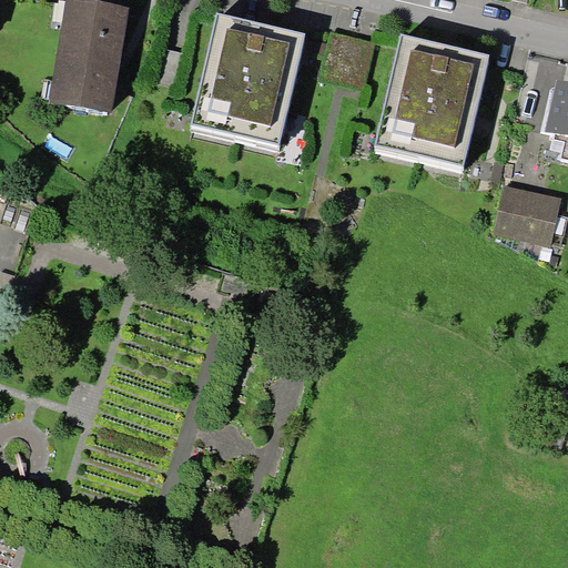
[(130,7),(91,0),(66,0),(49,102),(112,112),(130,7)]
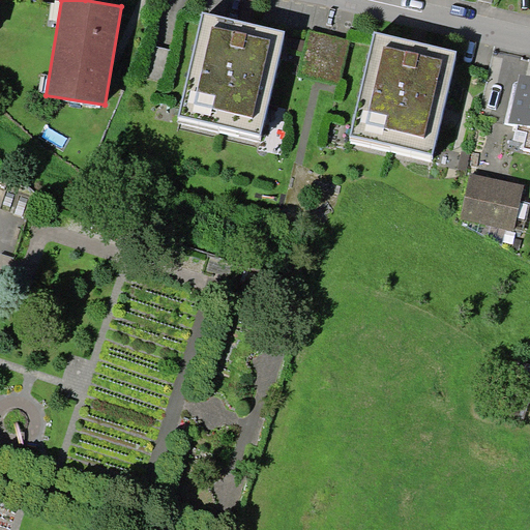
[(261,136),(286,31),(203,11),(178,116),(261,136)]
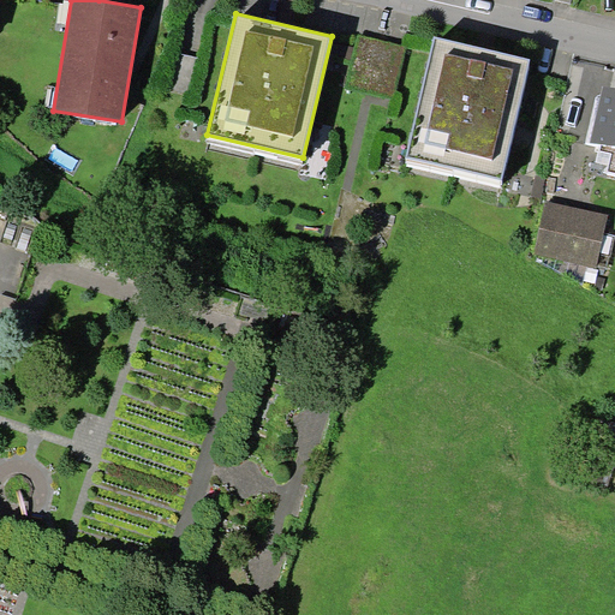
[(405,45),(358,34),(346,87),(393,97),(405,45)]
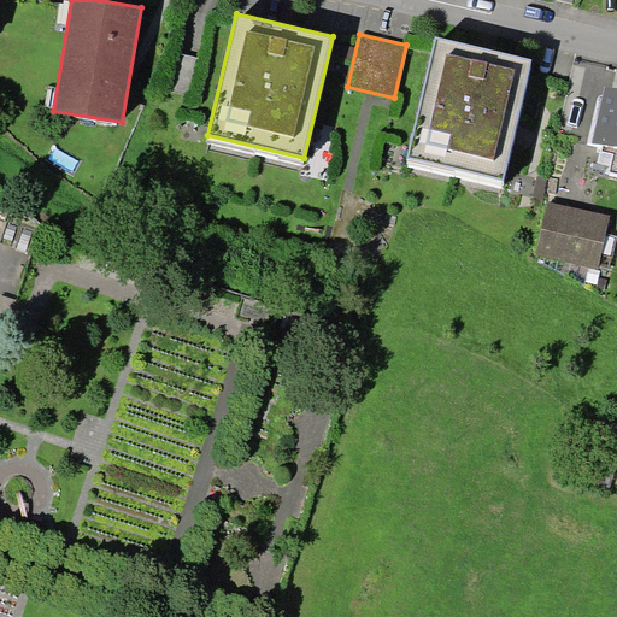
[(504,181),(533,59),(435,36),(407,159),(504,181)]
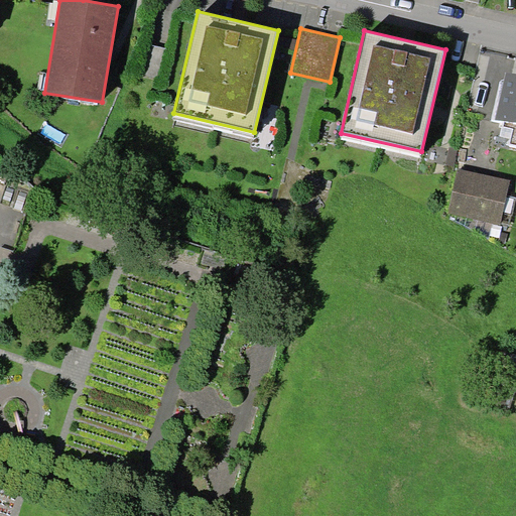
[(168,48),(150,44),(143,75),(161,79),(168,48)]
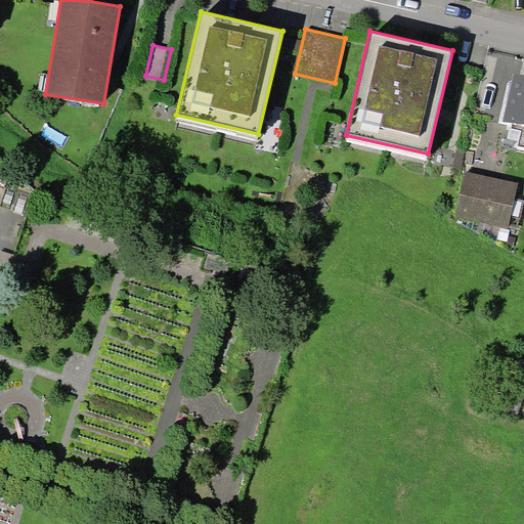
[(523,75),(514,73),(503,122),(513,124),(512,128),(521,131),(519,140),(518,146),(523,146),(523,75)]
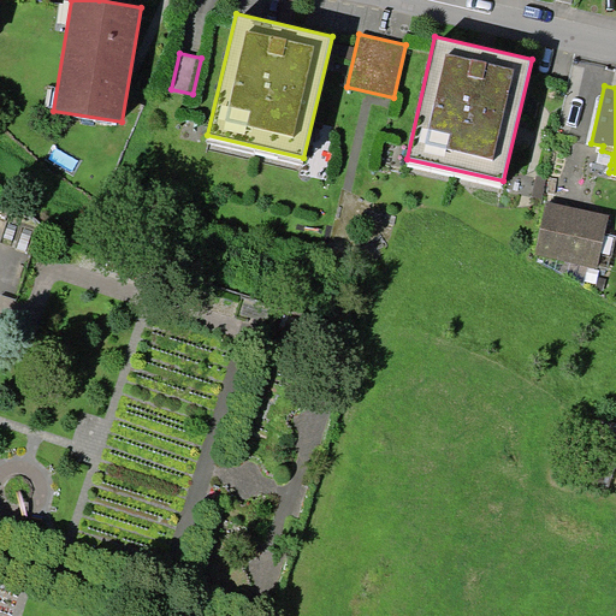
[(597,163),(610,165),(612,154),(602,150),(599,150),(597,163)]
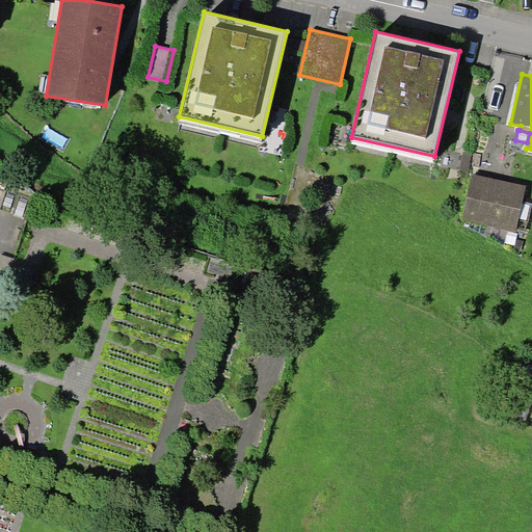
[(527,186),(472,174),(461,220),(516,232),(527,186)]
